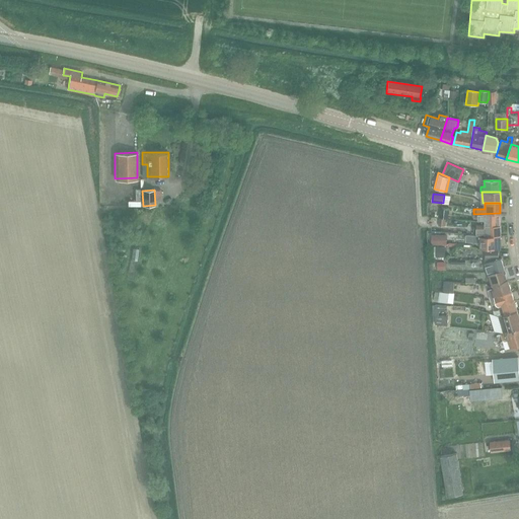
[(441,208),(440,217),(448,218),(449,209),(441,208)]
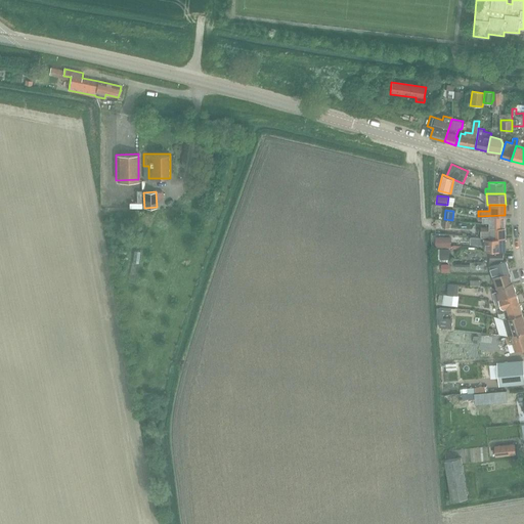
[(489,221),(490,227),(506,227),(505,215),(478,216),(479,221),(483,220),(483,221),(489,221)]
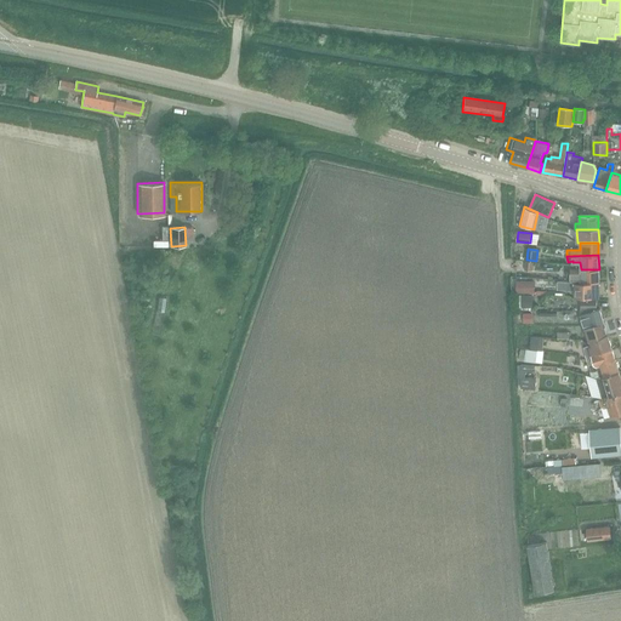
[(535,262),(536,261),(527,260),(525,269),(533,271),(533,261),(535,262)]
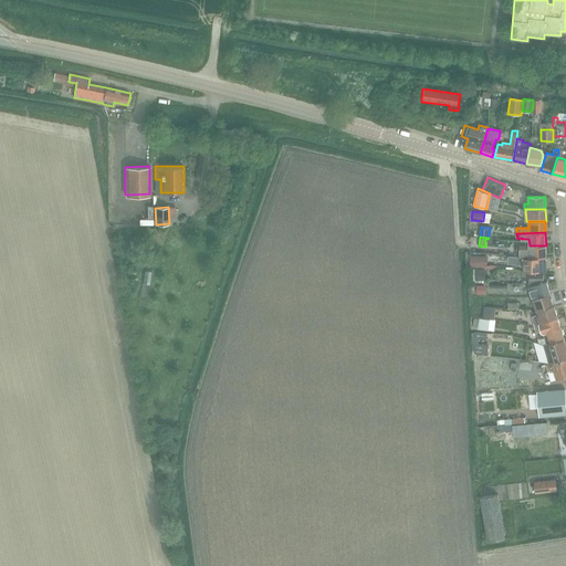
[(530,245),(521,245),(521,258),(524,258),(546,257),(546,245),(530,245)]
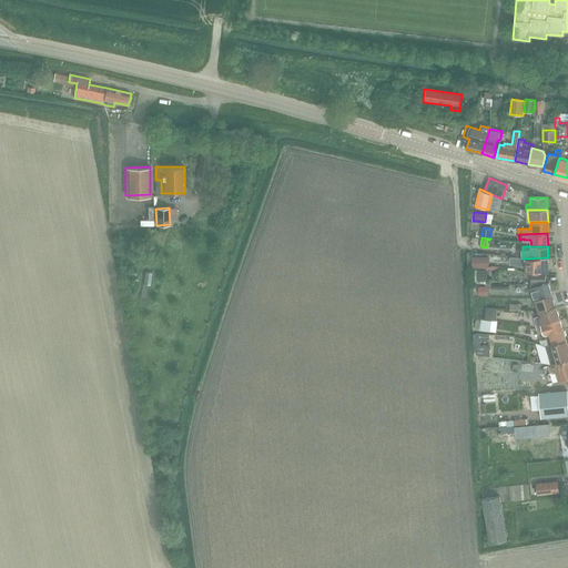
[(483,257),(472,257),(472,267),(483,267),(483,257)]
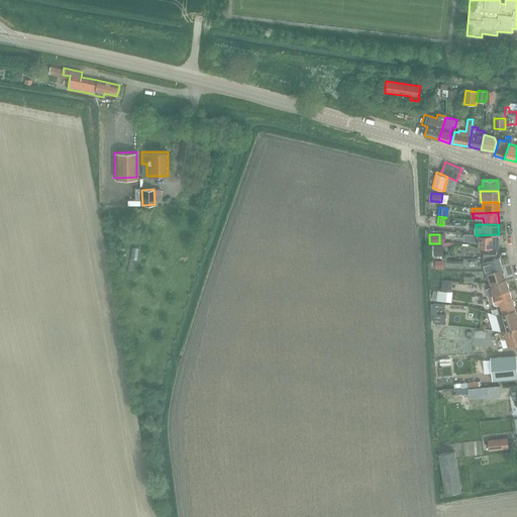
[(499,246),(499,234),(479,235),(479,247),(499,246)]
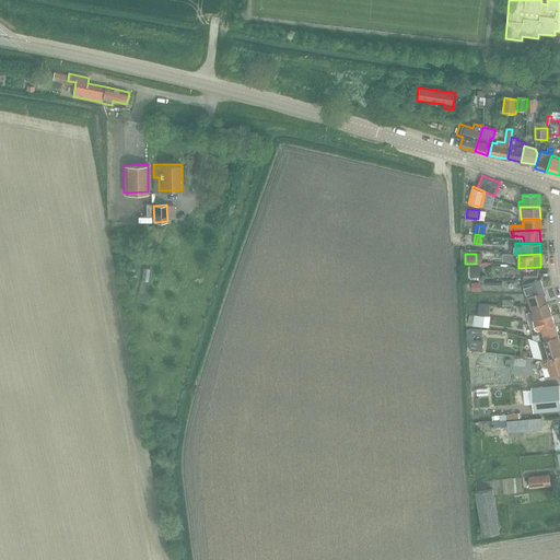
[(480,278),(480,266),(469,266),(469,278),(480,278)]
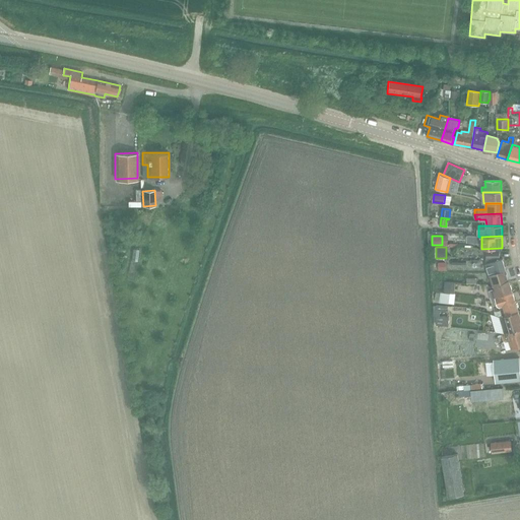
[(505,270),(502,259),(499,259),(500,251),(486,251),(485,263),(490,274),(493,275),(495,274),(495,273),(505,270)]
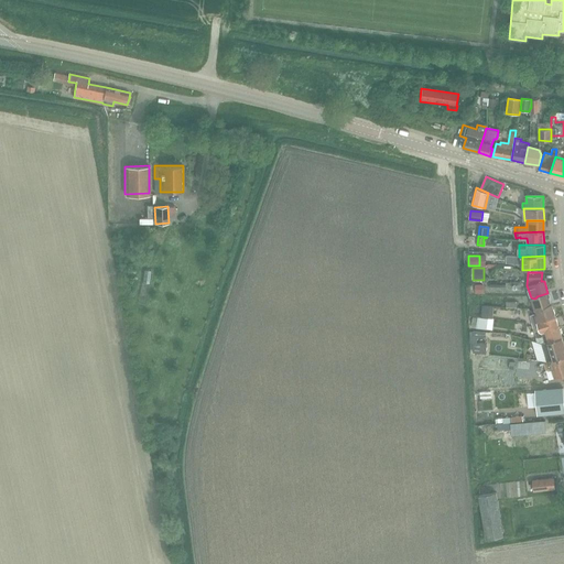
[(535,308),(537,308),(551,304),(548,293),(537,296),(537,297),(534,299),(531,297),(535,308)]
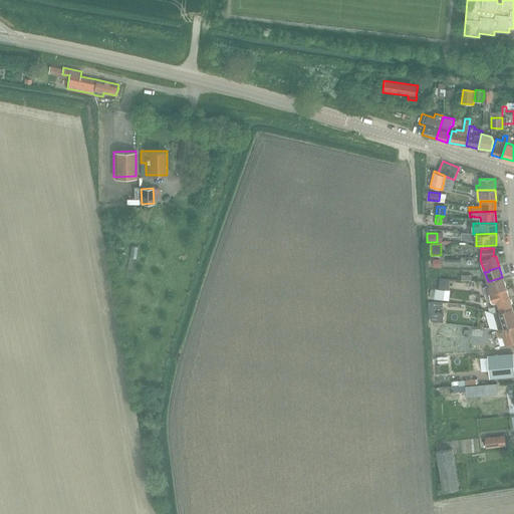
[(502,277),(489,281),(490,285),(488,286),(487,285),(489,292),(505,287),(502,277)]
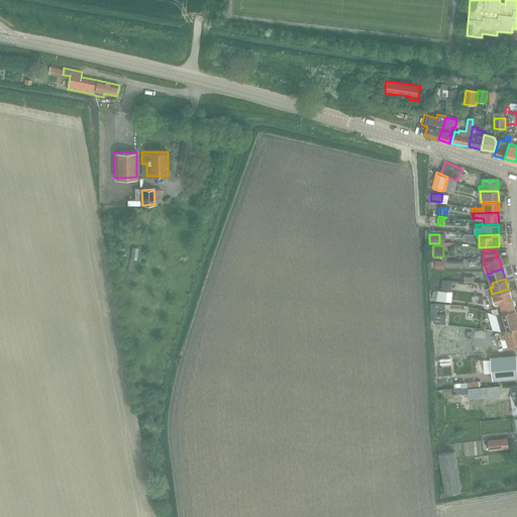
[(451,292),(452,281),(442,281),(441,291),(451,292)]
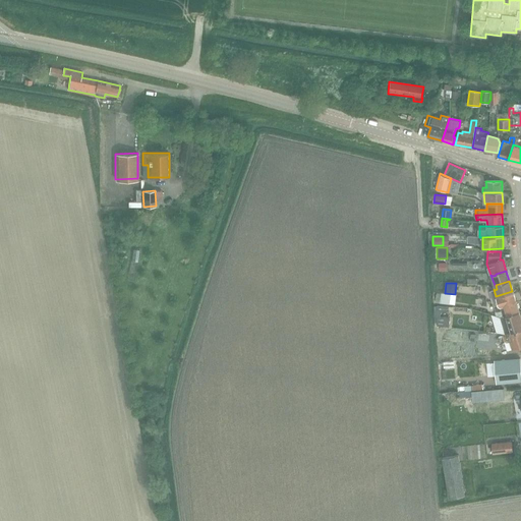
[(499,306),(515,301),(512,291),(496,296),(494,289),(489,291),(493,302),(499,306)]
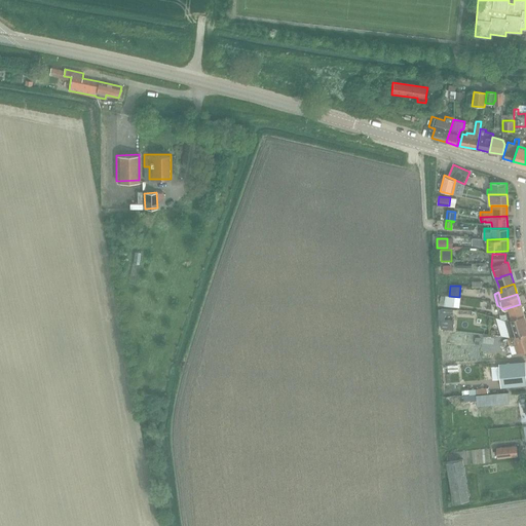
[(455,297),(446,296),(441,296),(440,305),(454,307),(454,303),(455,297)]
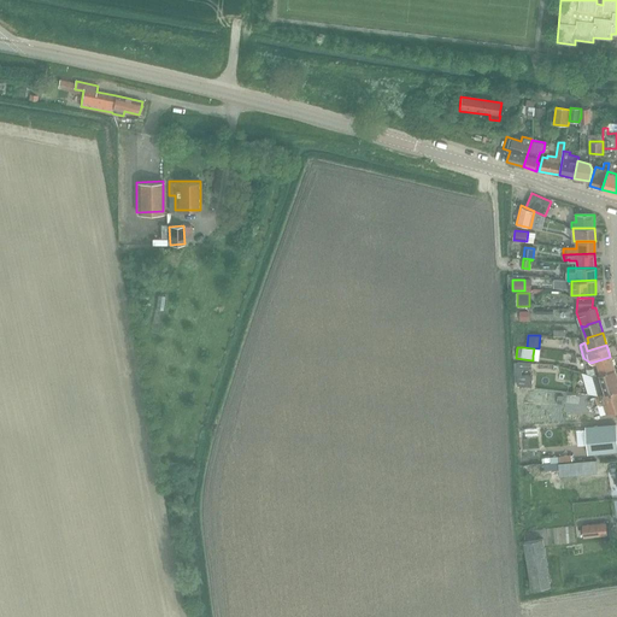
[(592,376),(615,370),(610,357),(591,363),(583,358),(587,369),(586,369),(588,375),(592,376)]
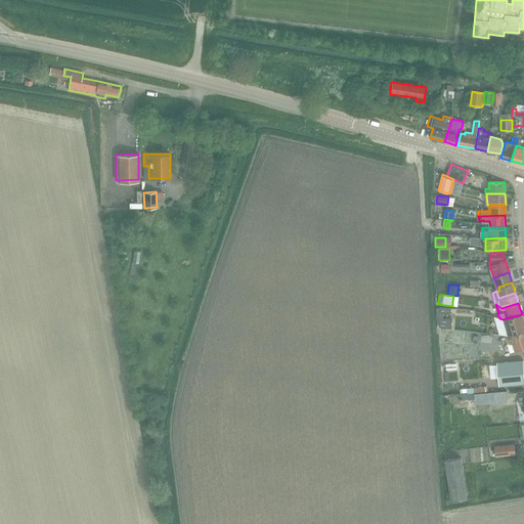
[(442,318),(442,313),(449,314),(449,309),(439,308),(438,318),(440,318),(439,328),(451,329),(452,318),(442,318)]
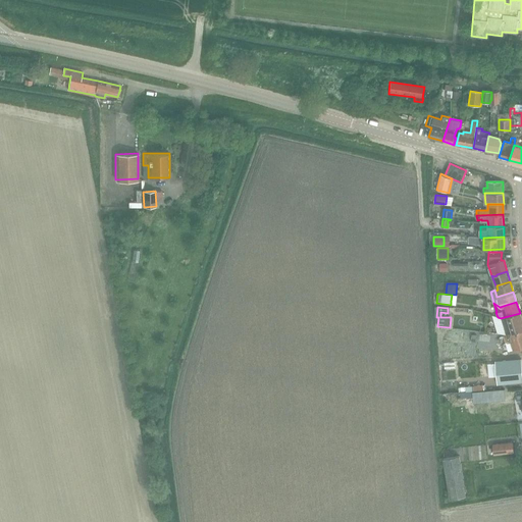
[(509,332),(521,329),(521,320),(520,313),(501,318),(506,333),(509,332)]
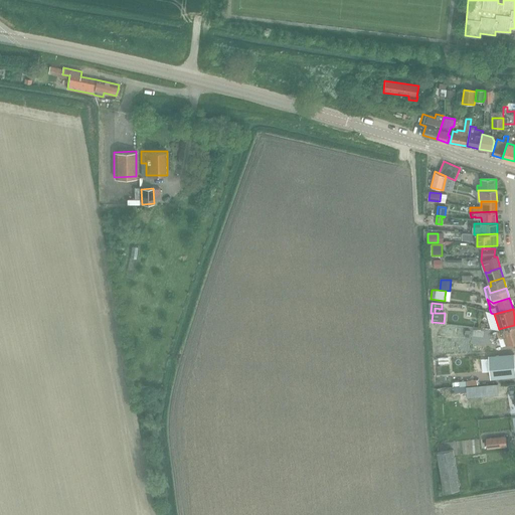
[(514,325),(502,328),(499,329),(499,330),(497,331),(499,337),(501,337),(504,336),(506,344),(514,341),(514,325)]
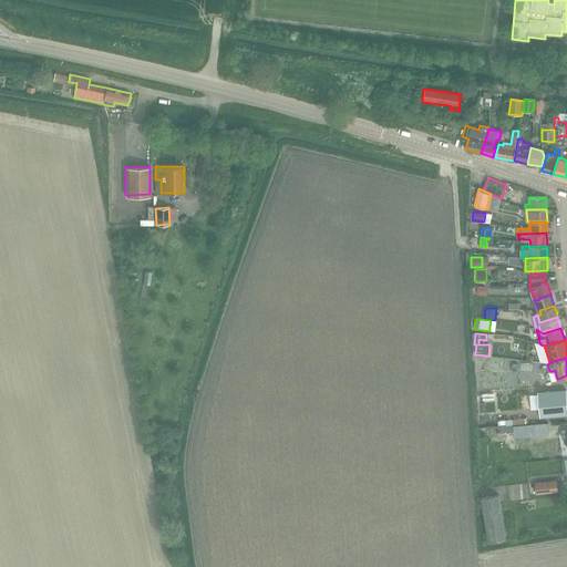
[(515,382),(494,382),(494,404),(515,403),(515,382)]
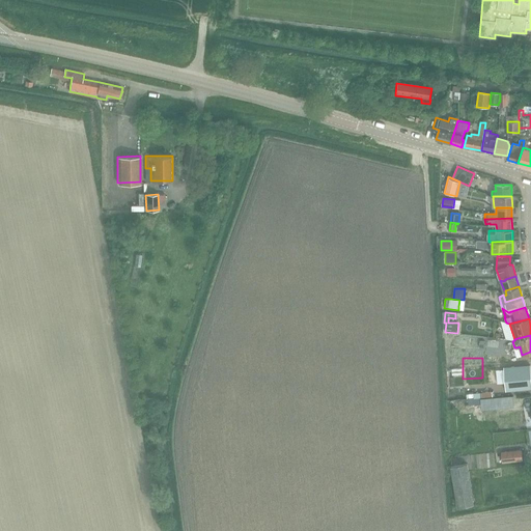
[(530,374),(530,365),(504,367),(504,369),(501,369),(499,369),(500,370),(496,370),(498,383),(505,383),(506,390),(522,389),(521,383),(530,381),(530,374)]
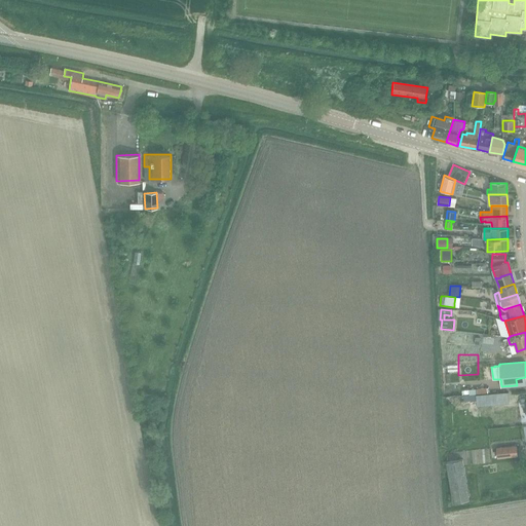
[(508,395),(477,398),(478,408),(508,405),(508,395)]
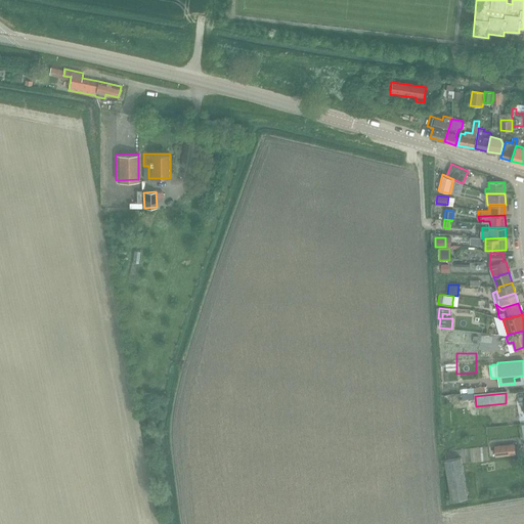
[(515,443),(494,446),(495,456),(516,454),(515,443)]
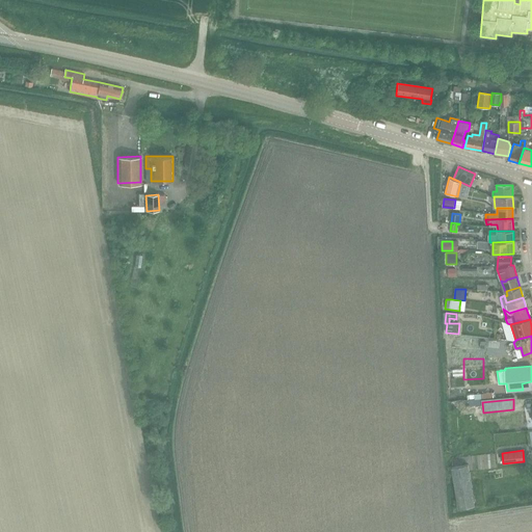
[(452,468),(459,508),(476,506),(469,464),(452,468)]
